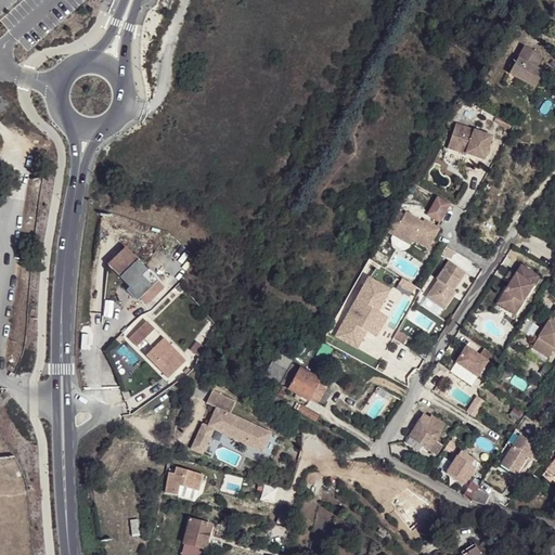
[(525,47),(510,74),(536,88),(543,73),(536,68),(542,56),(525,47)]
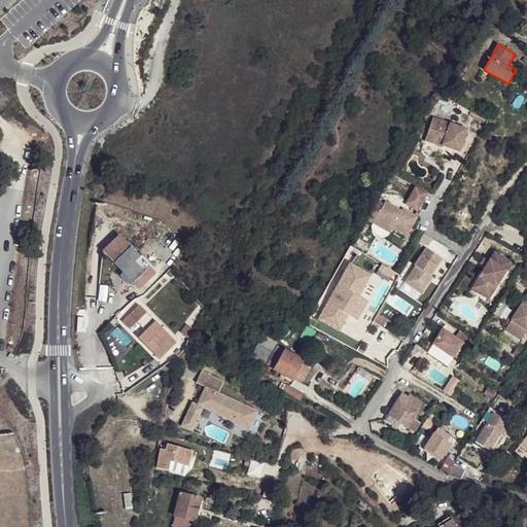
[(485,119),(470,112),(468,115),(484,124),(485,119)]
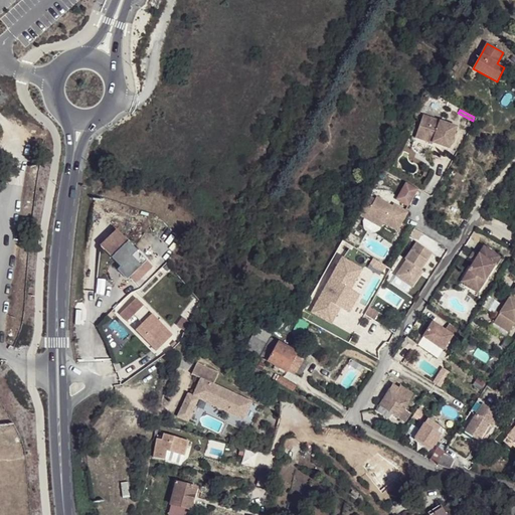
[(423,115),(416,134),(434,140),(433,143),(449,149),(457,128),(423,115)]
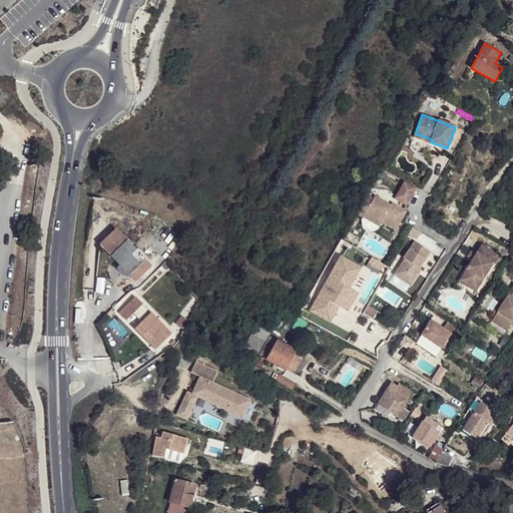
[(432,139),(415,133),(414,137),(431,143),(431,142),(432,139)]
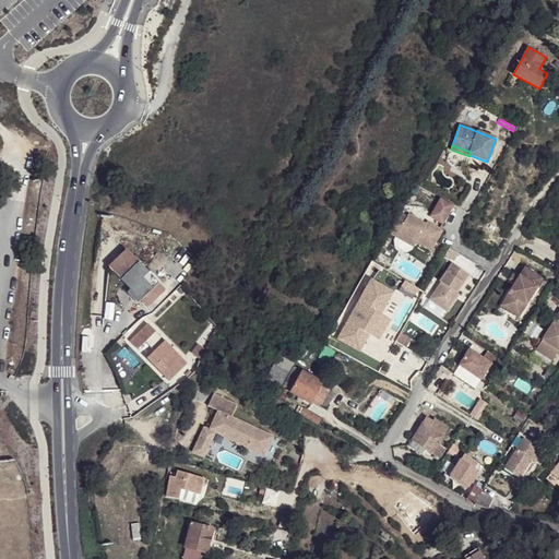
[(440,199),(430,217),(442,224),(453,206),(440,199)]
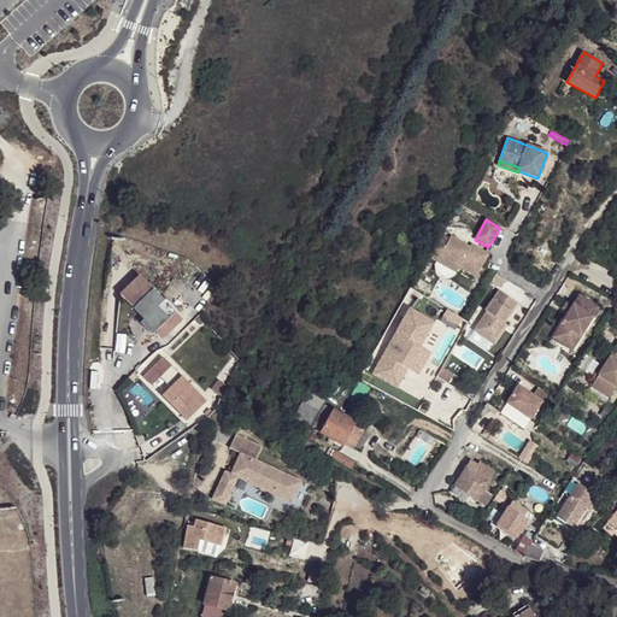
[(450,239),(441,235),(428,257),(436,262),(435,265),(435,271),(448,280),(454,276),(459,268),(476,277),(489,254),(471,245),(470,247),(451,236),(450,239)]
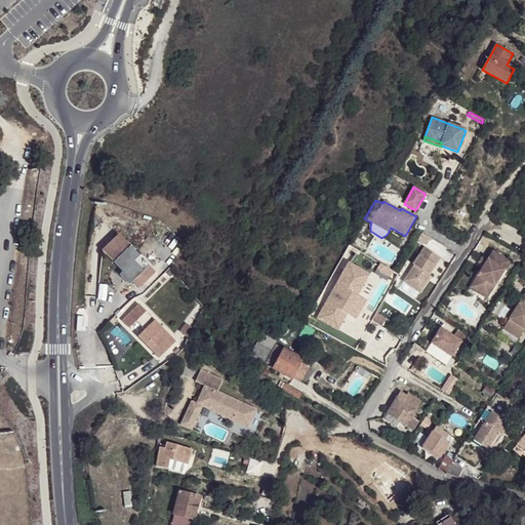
[(119,235),(103,252),(124,275),(131,268),(137,274),(130,281),(139,289),(156,273),(119,235)]
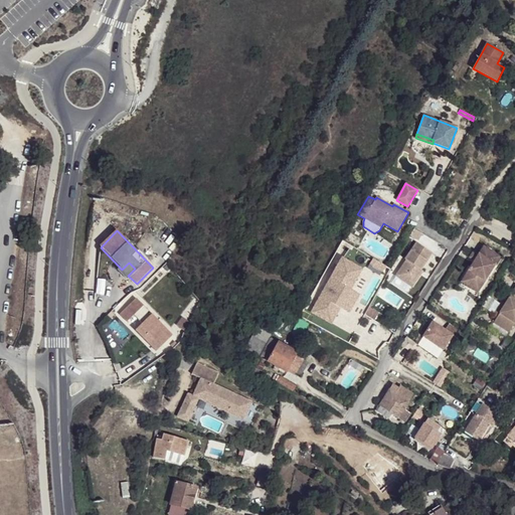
[(405,260),(406,261),(395,277),(411,288),(420,275),(416,272),(419,269),(420,270),(433,252),(416,242),(405,260)]
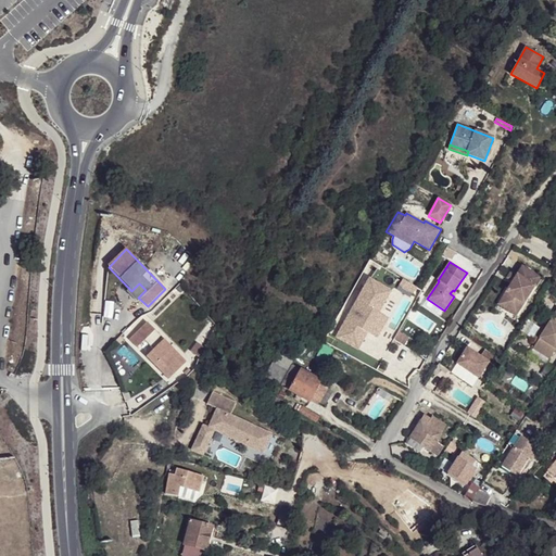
[(522,265),(501,299),(516,308),(520,302),(523,304),(541,277),(522,265)]
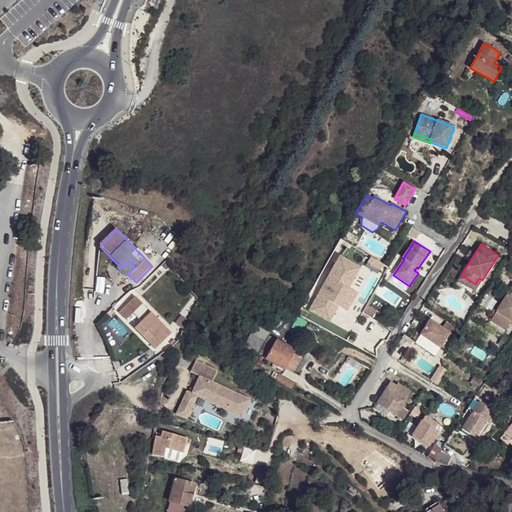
[(466,256),(471,259),(474,254),(469,251),(466,256)]
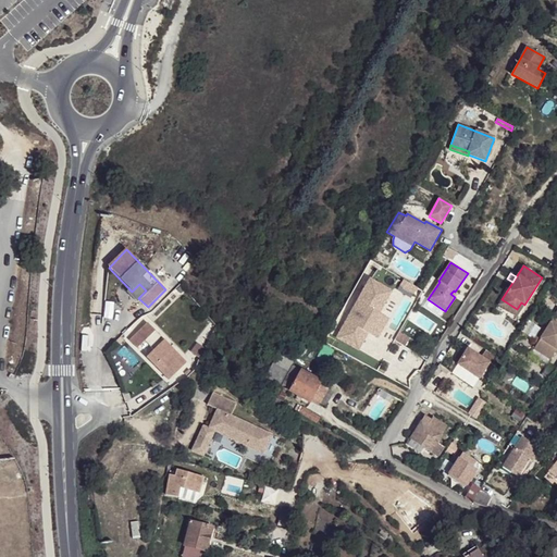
[(391,291),(370,280),(337,337),(358,348),(370,327),(379,312),(391,291)]
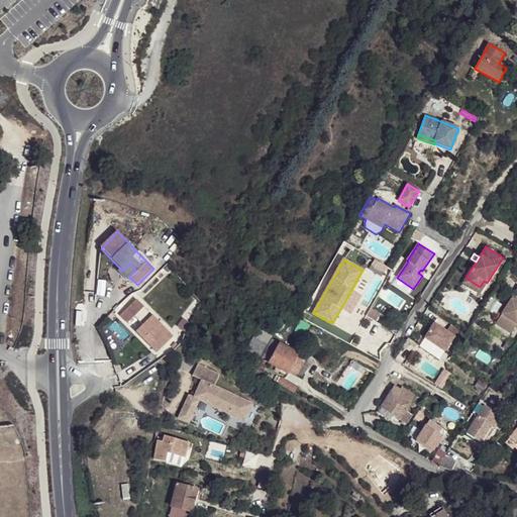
[(387,268),(375,260),(372,265),(384,273),(387,268)]
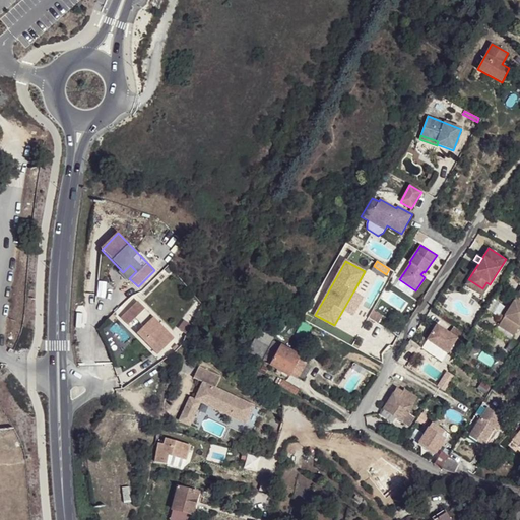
[(482,288),(468,279),(465,284),(482,296),(490,284),(486,282),(482,288)]
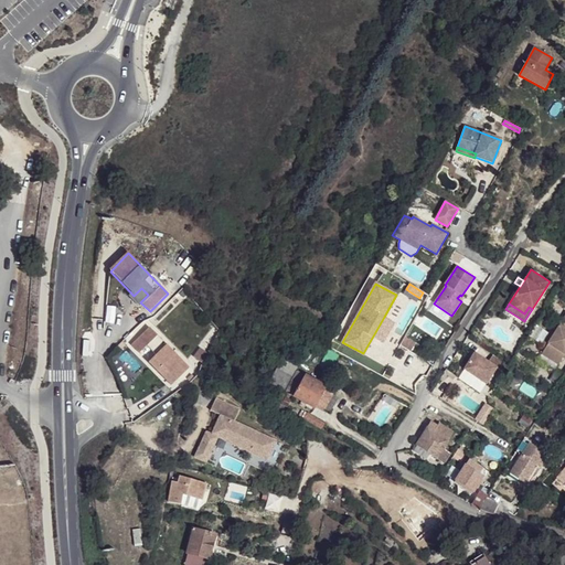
[(394,322),(384,317),(375,332),(385,338),(394,322)]
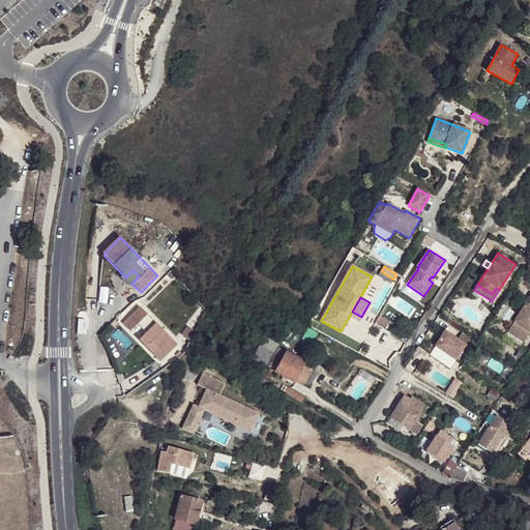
[(510,327),(508,332),(524,342),(529,332),(529,297),(523,308),(510,327)]
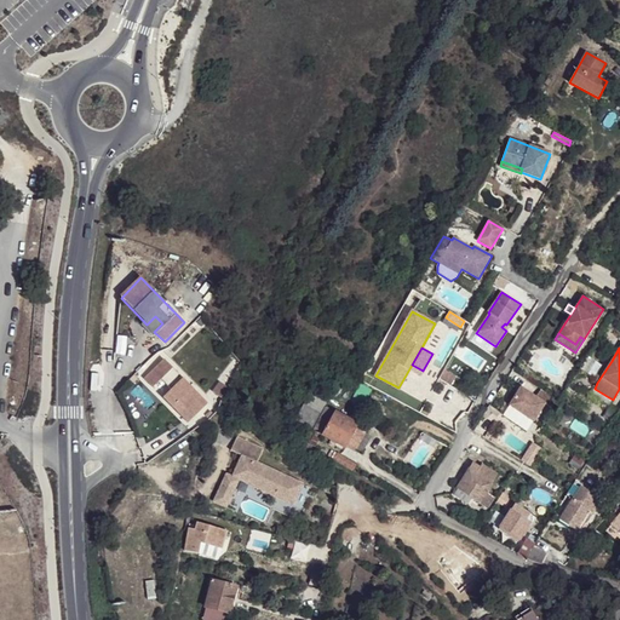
[(592,380),(597,383),(612,361),(607,359),(592,380)]
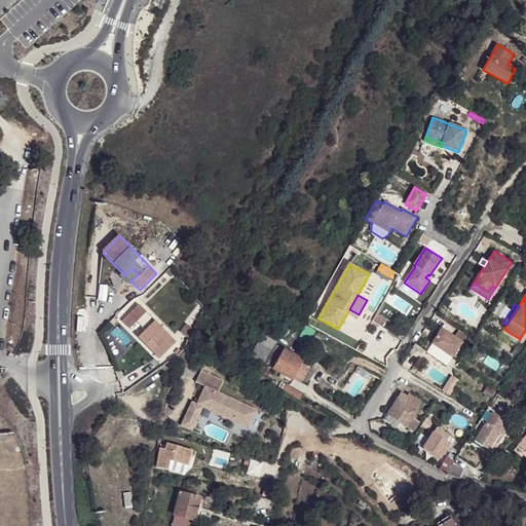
[(139,306),(122,323),(129,331),(137,325),(143,330),(136,337),(157,360),(176,342),(139,306)]
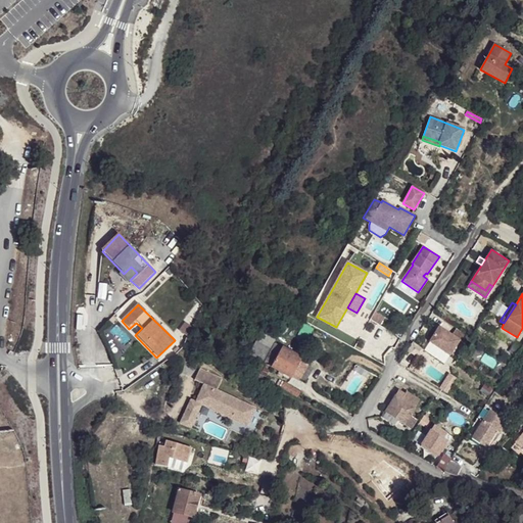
[(375,312),(371,319),(381,324),(384,318),(375,312)]
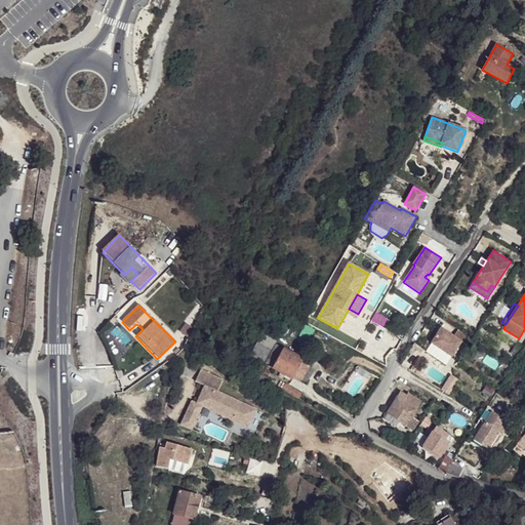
[(191,326),(186,323),(180,331),(189,337),(191,334),(191,326)]
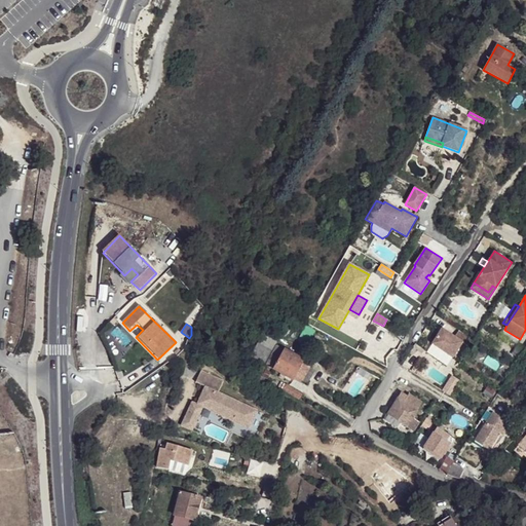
[(304,333),(301,332),(297,340),(303,343),(307,335),(309,336),(312,330),(307,328),(304,333)]
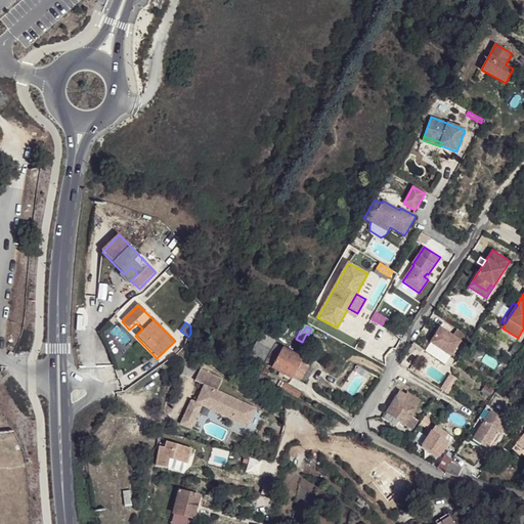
[(440,328),(430,342),(450,356),(461,341),(468,346),(472,340),(456,330),(452,336),(440,328)]
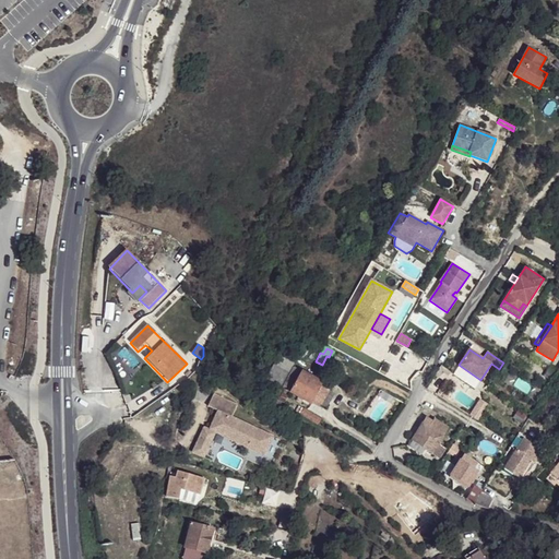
[(287,378),(293,364),(278,356),(266,379),(281,387),(287,378)]
